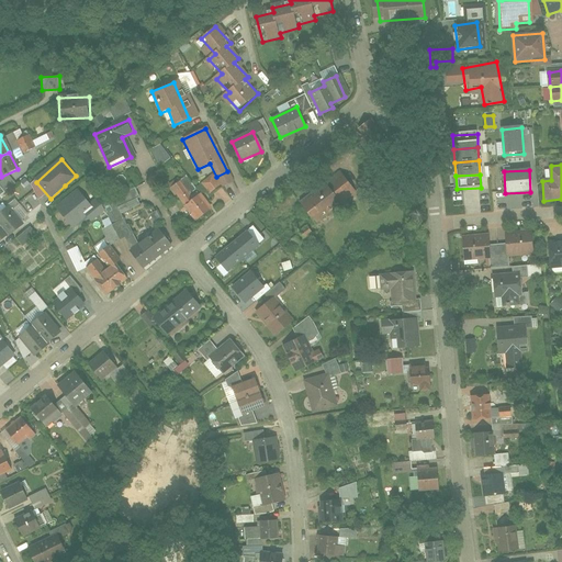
[(170,188),(195,222),(213,209),(200,191),(192,197),(180,180),(170,188)]
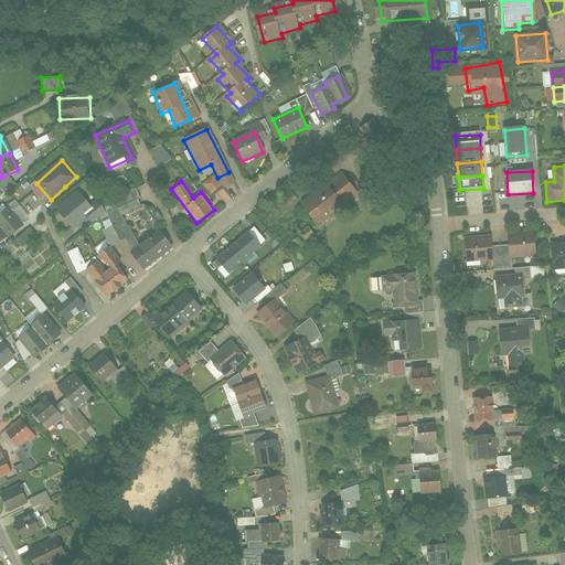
[(327,187),(300,204),(310,219),(336,202),(327,187)]
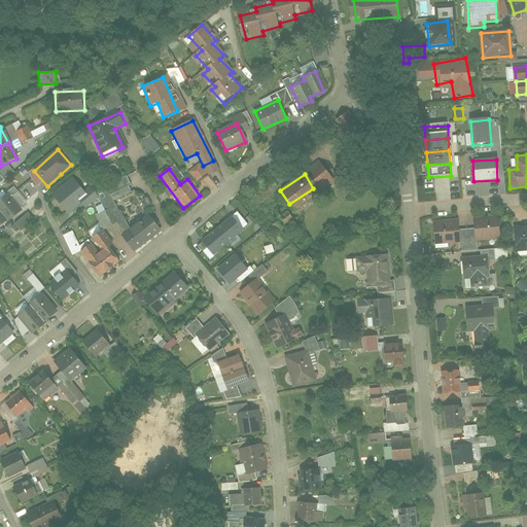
[(85,195),(73,178),(53,194),(65,210),(85,195)]
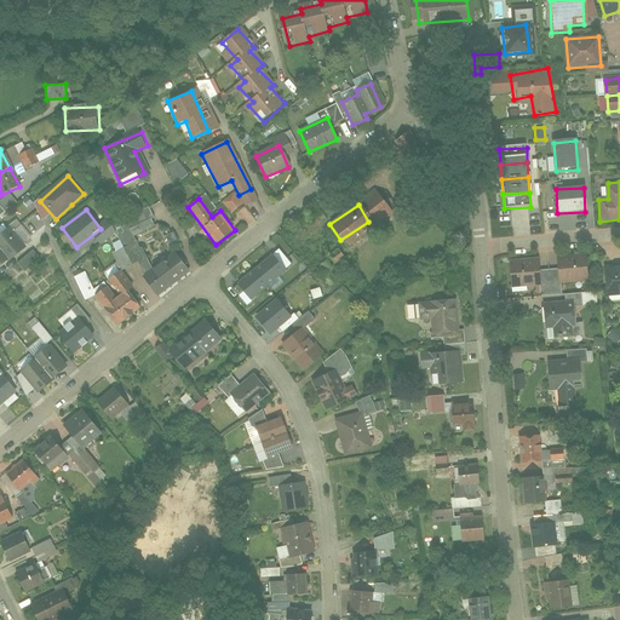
[(0,265),(24,247),(10,228),(0,235),(0,265)]
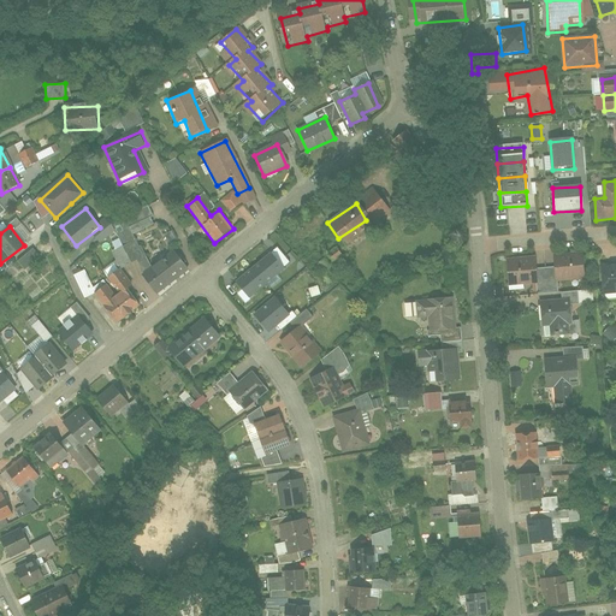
[(16,261),(24,270),(40,256),(33,248),(16,261)]
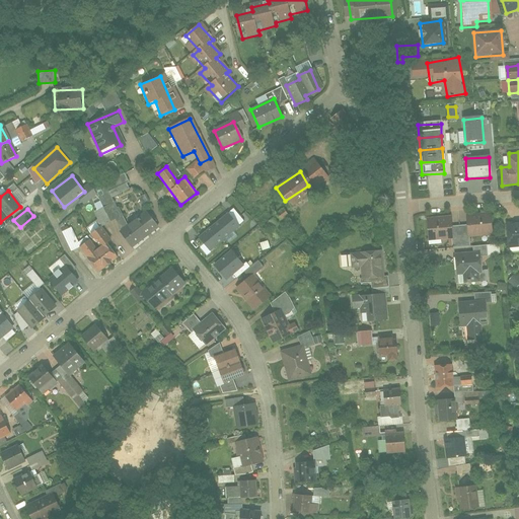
[(160,227),(146,210),(120,232),(133,248),(160,227)]
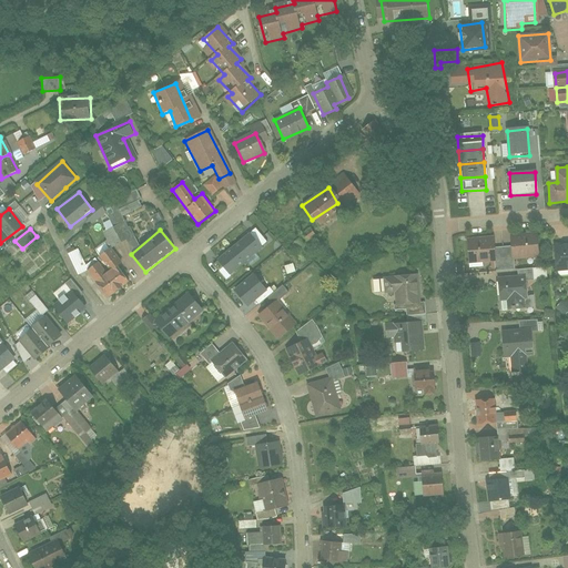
[(250,234),(234,249),(245,262),(261,247),(250,234)]
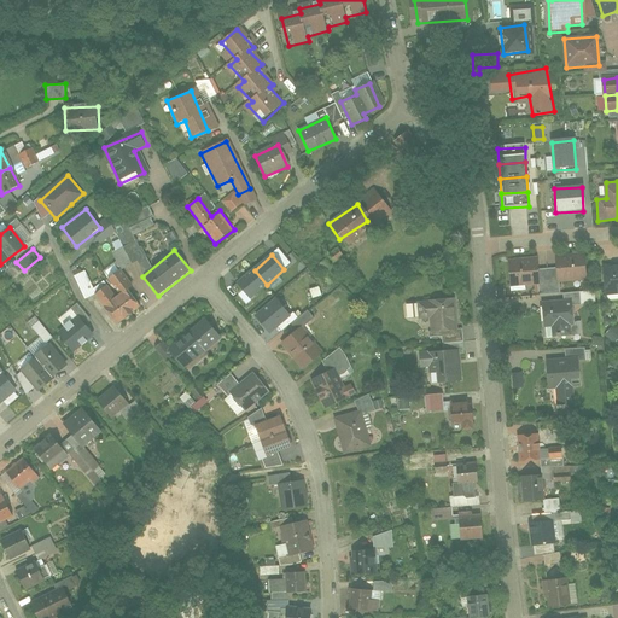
[(586,277),(582,255),(555,258),(558,280),(586,277)]
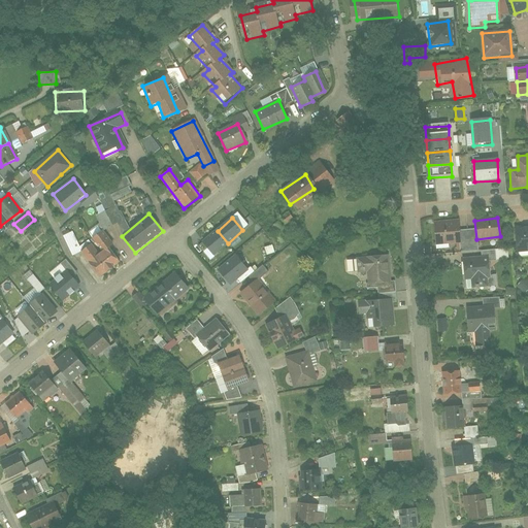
[(461,240),(459,222),(434,224),(435,243),(461,240)]
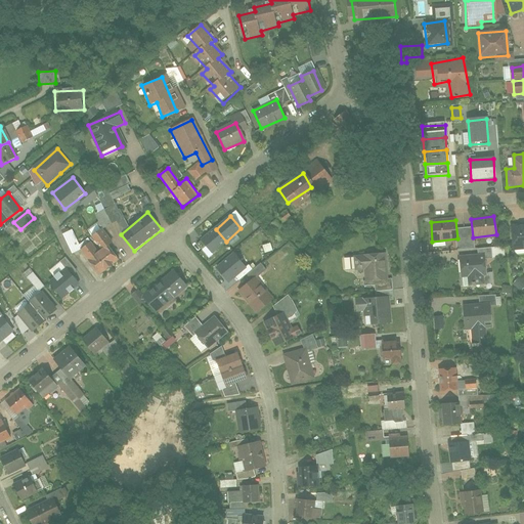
[(95,239),(80,250),(97,273),(123,254),(101,225),(90,233),(95,239)]
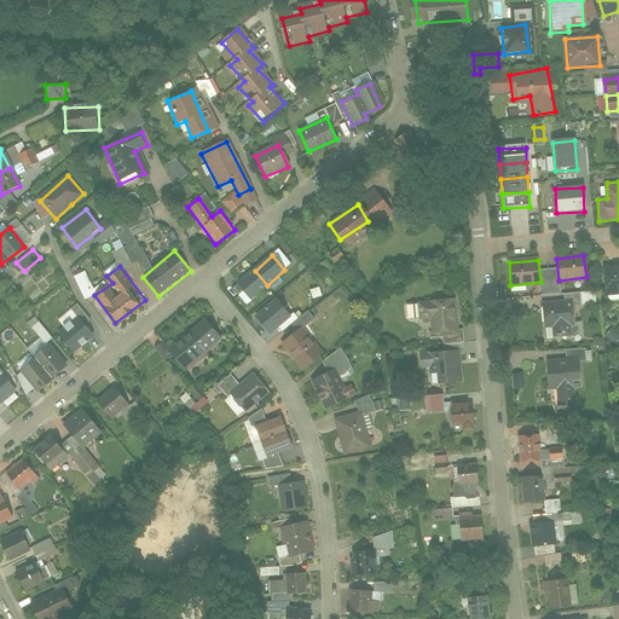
[(618,266),(603,268),(606,294),(618,293),(618,266)]
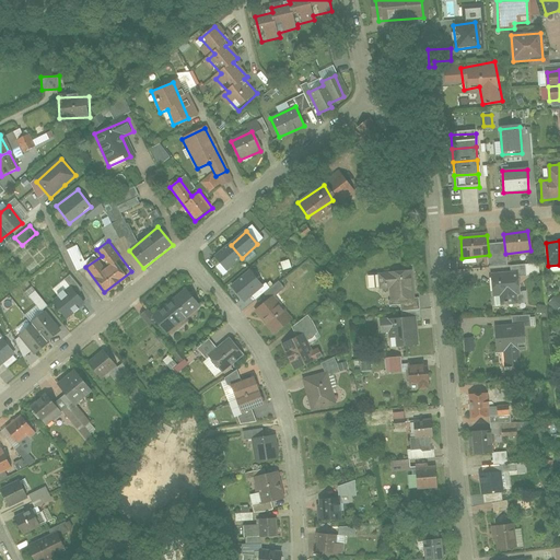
[(66,249),(76,270),(85,266),(76,245),(66,249)]
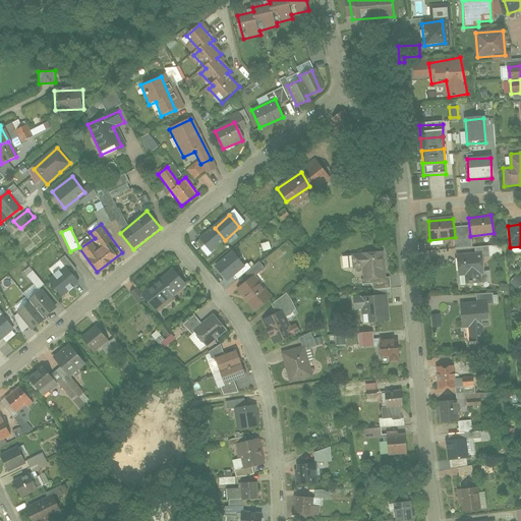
[(215,228),(200,239),(211,251),(225,240),(215,228)]
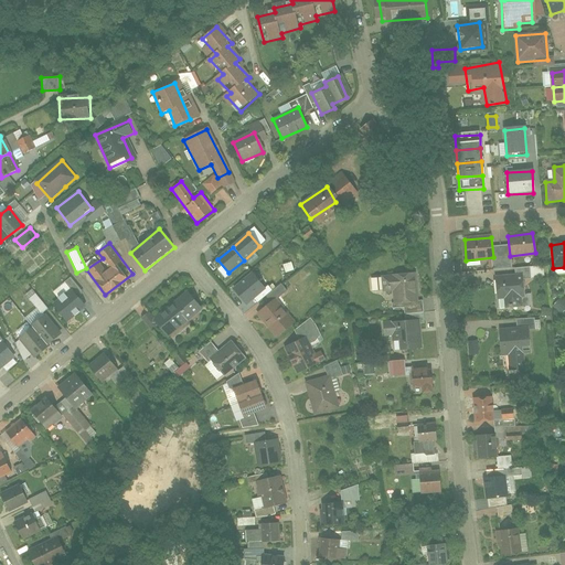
[(246,304),(265,288),(253,274),(234,289),(246,304)]
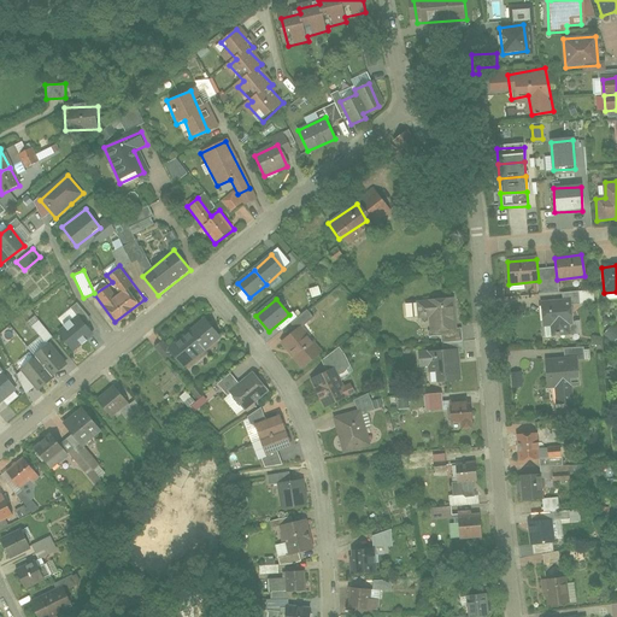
[(448,299),(428,300),(428,304),(418,305),(419,317),(429,317),(430,331),(451,330),(448,299)]
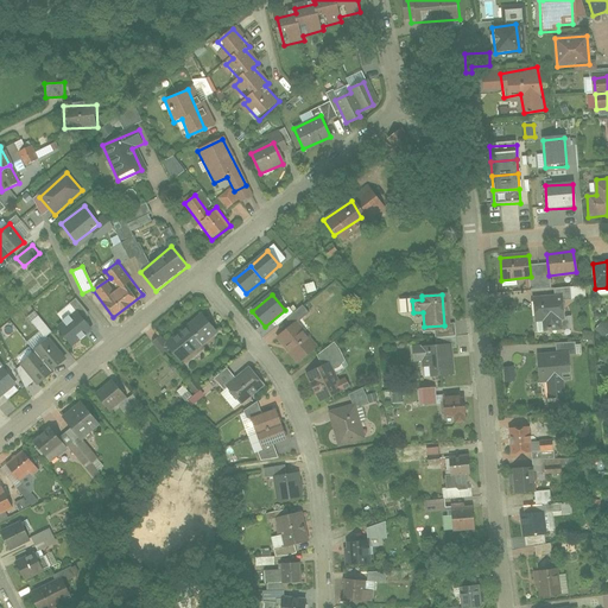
[(564,296),(533,299),(536,334),(557,331),(556,318),(565,317),(564,296)]
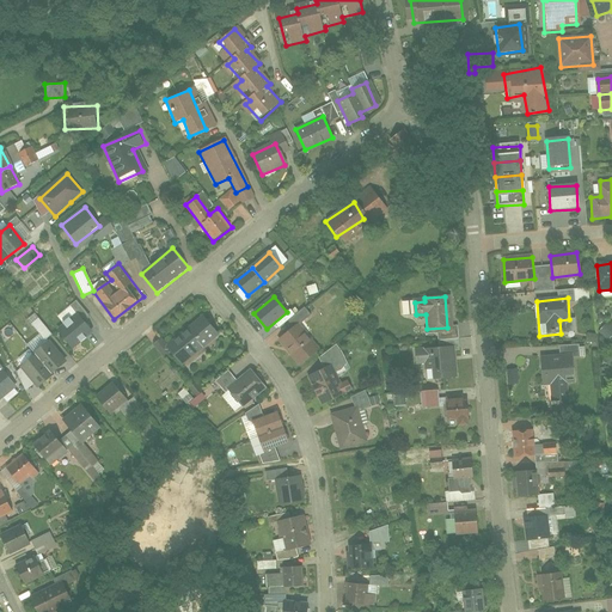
[(92,332),(79,317),(59,334),(72,349),(92,332)]
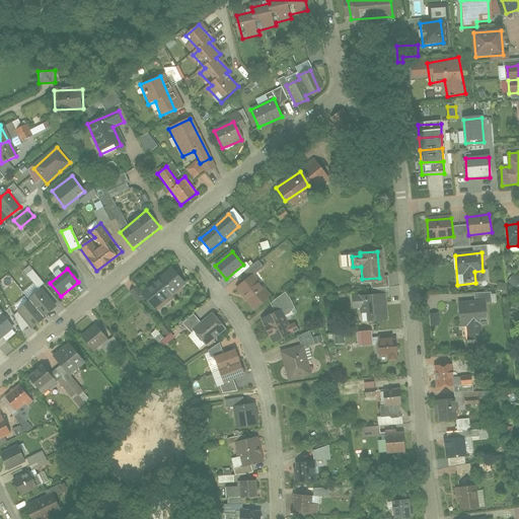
[(36,284),(40,282),(31,270),(25,274),(35,289),(39,287),(36,284)]
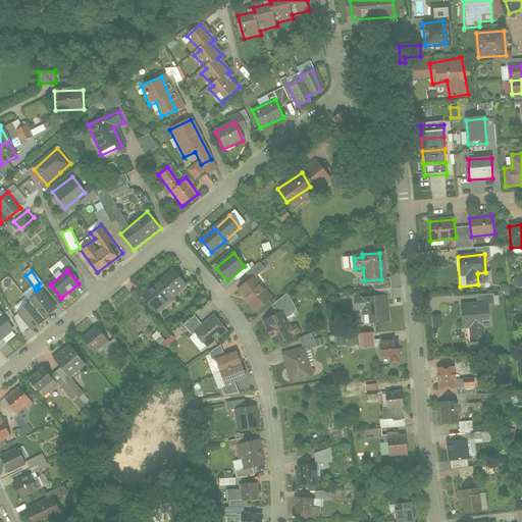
[(186,289),(174,272),(144,296),(156,311),(186,289)]
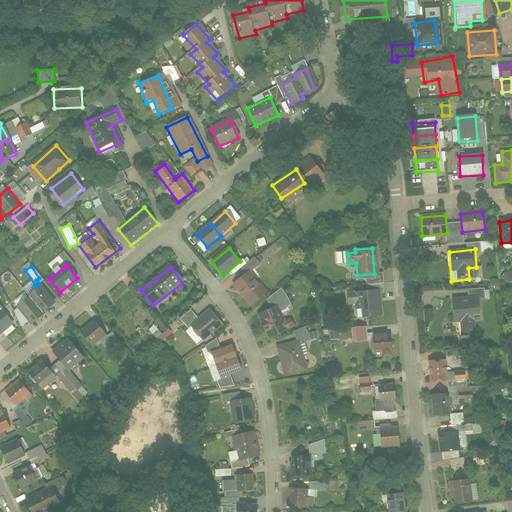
[(7,272),(1,276),(6,284),(12,279),(7,272)]
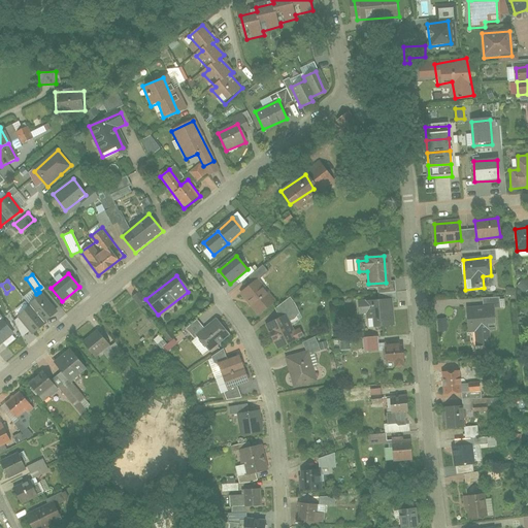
[(254,282),(240,295),(259,316),(273,302),(254,282)]
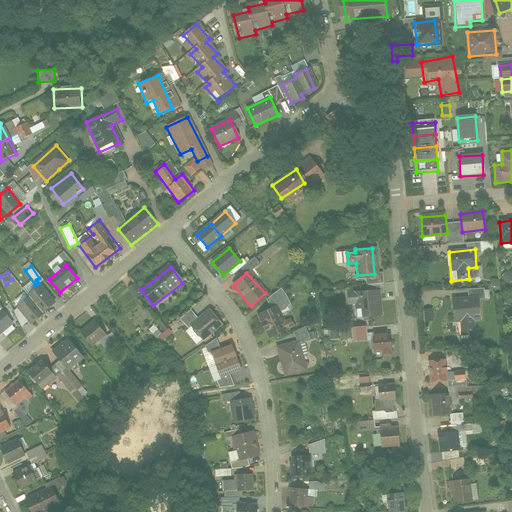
[(28,297),(45,314),(56,304),(39,286),(28,297)]
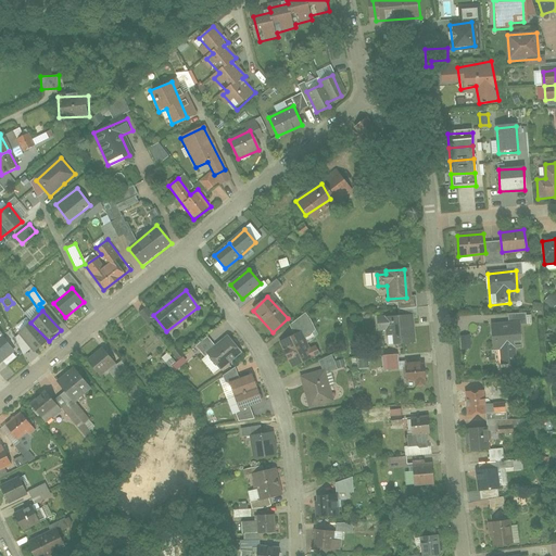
[(409,315),(386,317),(388,344),(412,343),(409,315)]
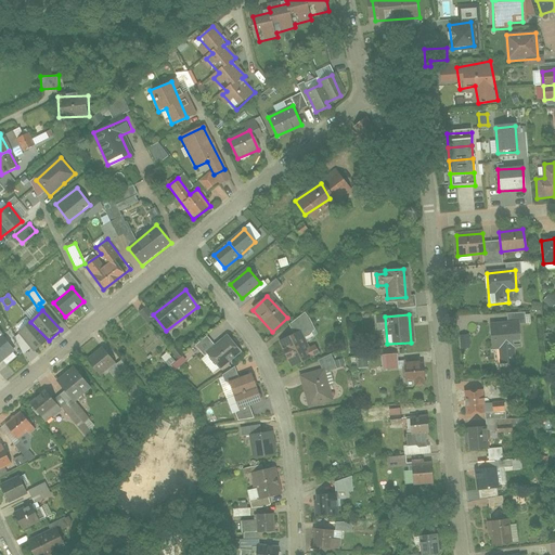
[(18,333),(37,352),(49,340),(30,322),(18,333)]
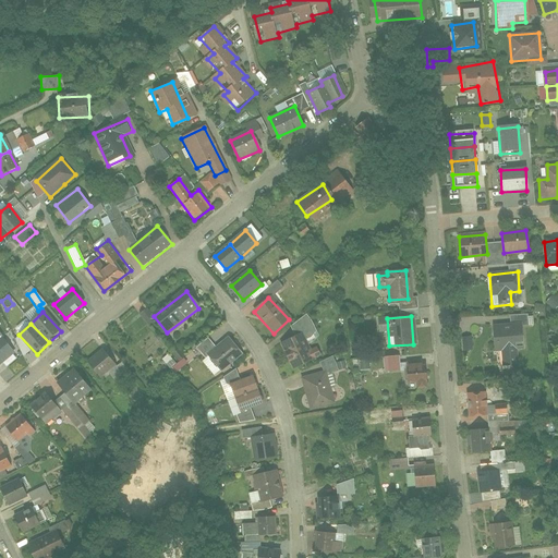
[(500,350),(505,372),(521,368),(517,347),(525,344),(522,326),(493,331),(496,350),(500,350)]
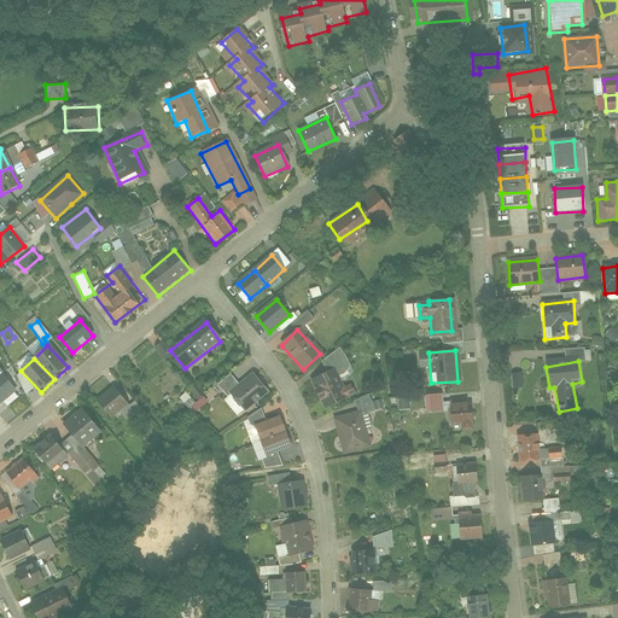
[(331,372),(310,380),(324,408),(343,400),(331,372)]
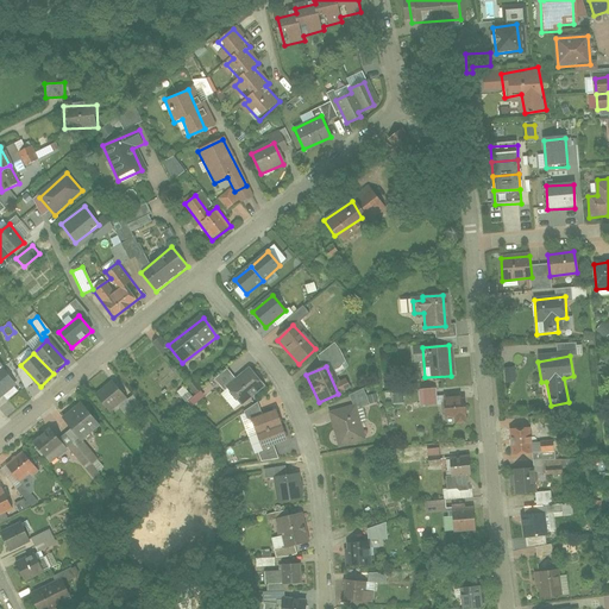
[(506,382),(515,381),(513,366),(503,368),(506,382)]
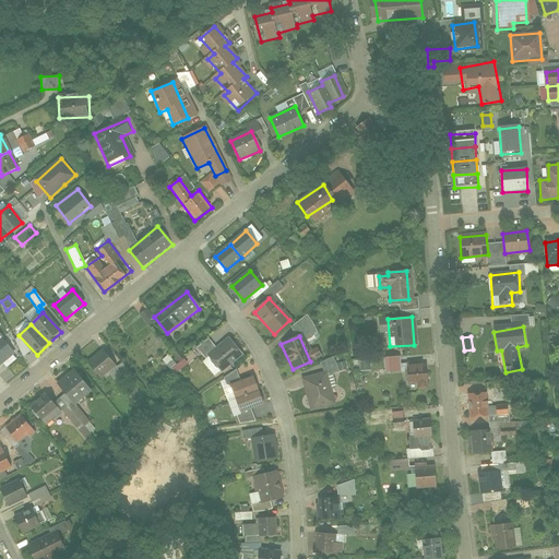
[(3,337),(0,339),(0,364),(15,352),(3,337)]
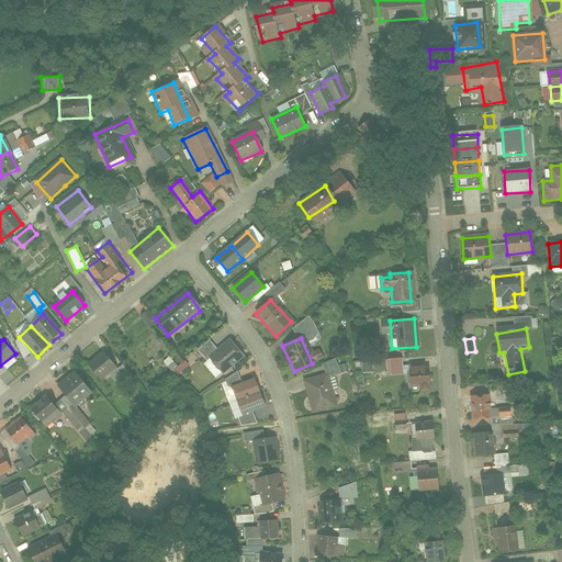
[(242,356),(229,341),(210,358),(222,372),(242,356)]
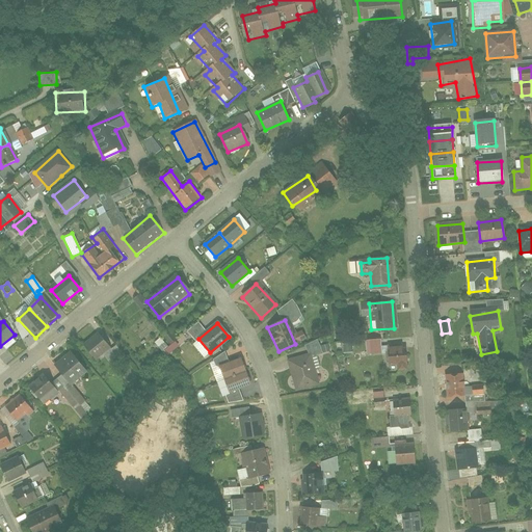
[(107,346),(100,336),(84,347),(92,357),(107,346)]
